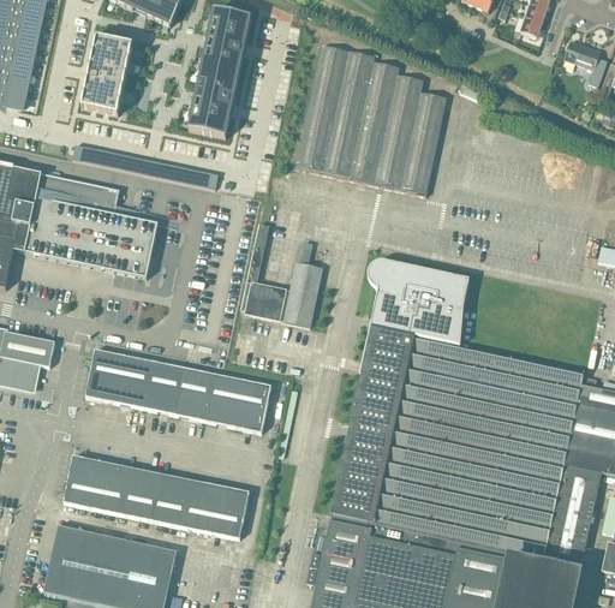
[(0,0),(0,101),(22,107),(45,0),(0,0)]
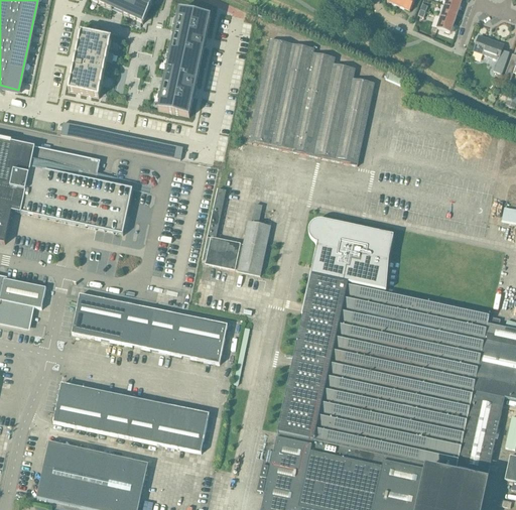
[(101,0),(112,5),(117,8),(122,10),(142,19),(148,7),(150,2),(151,0),(101,0)]
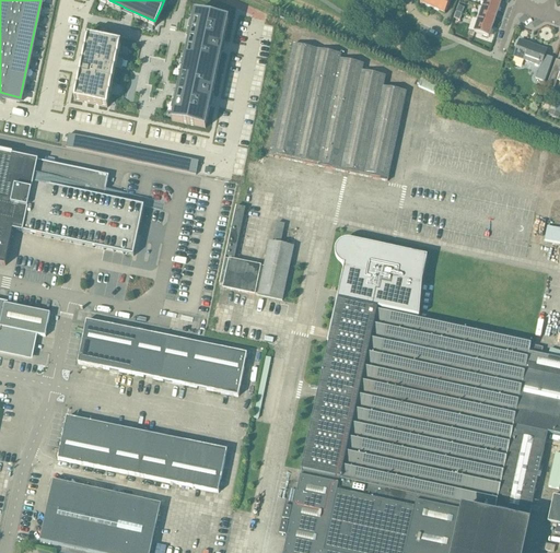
[(433,0),(432,3),(444,9),(447,0),(433,0)]
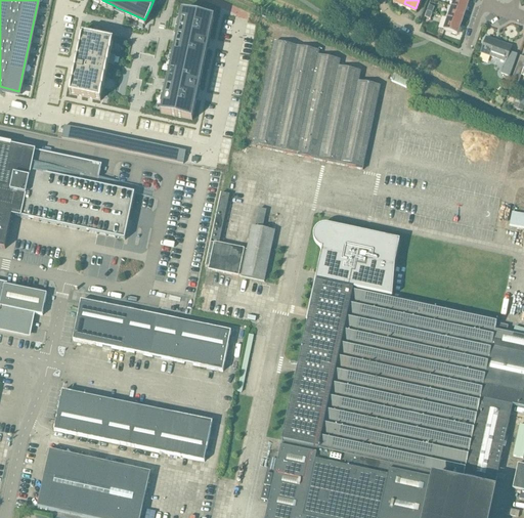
[(451,2),(447,12),(461,18),(465,7),(451,2)]
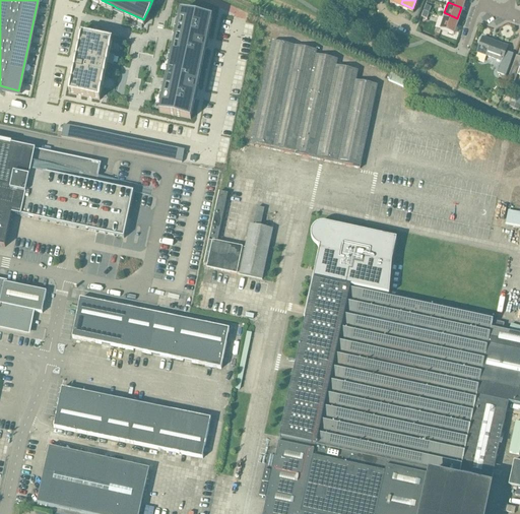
[(160,103),(159,107),(190,114),(194,93),(196,86),(197,83),(205,44),(206,38),(208,33),(212,13),(181,6),(180,13),(178,24),(177,26),(176,31),(175,37),(168,68),(167,74),(166,79),(165,85),(164,90),(160,103)]
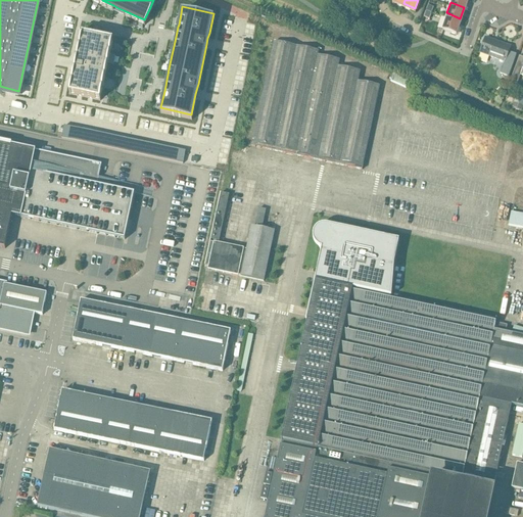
[(456,30),(460,18),(446,12),(442,26),(456,30)]
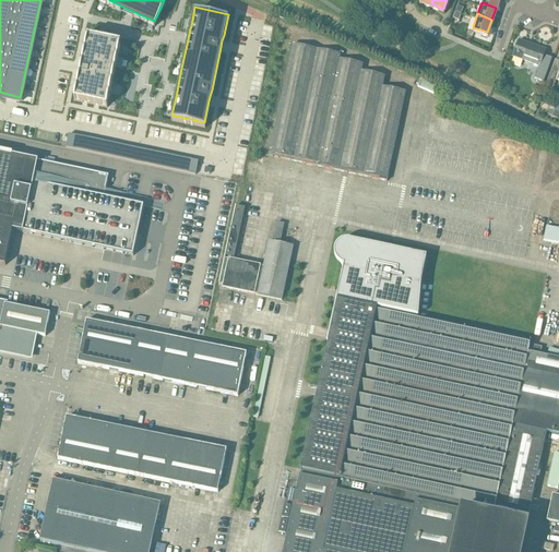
[(82,63),(75,95),(85,97),(107,102),(120,39),(120,38),(105,35),(98,33),(96,33),(88,32),(83,58),(82,63)]
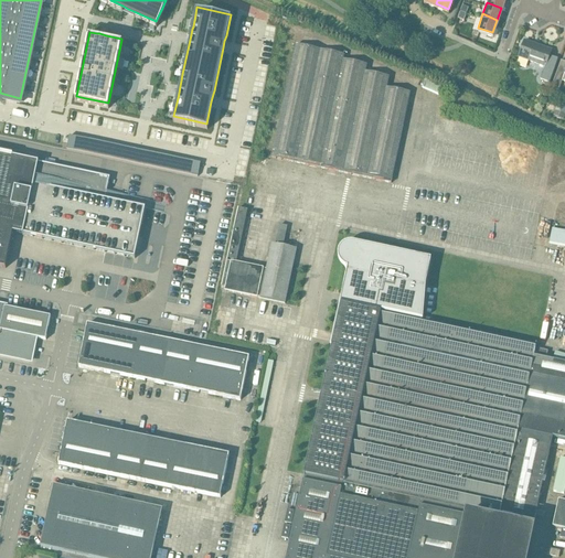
[(540,75),(550,78),(557,54),(550,51),(552,45),(524,35),(518,53),(544,62),(540,75)]
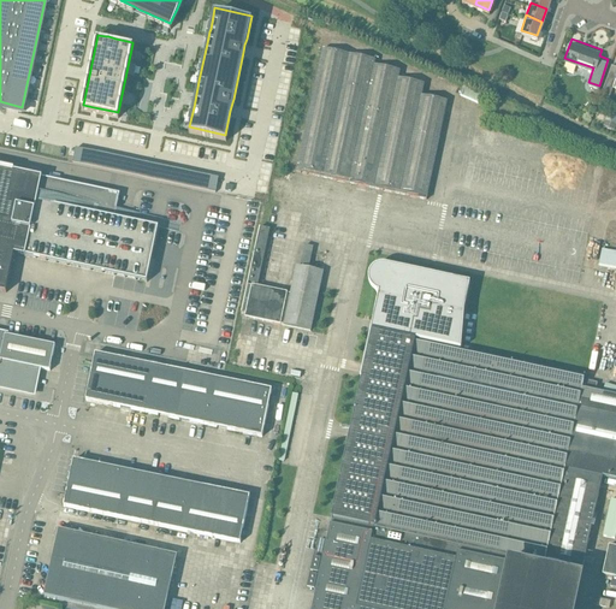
[(321,43),(296,164),(427,191),(448,95),(421,90),(424,78),(398,74),(400,65),(374,60),(375,54),(363,52),(324,43),(321,43)]
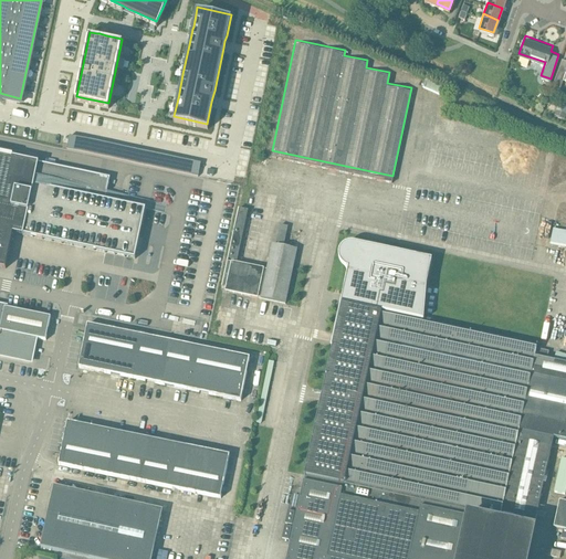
[(565,56),(562,55),(549,91),(556,93),(563,76),(565,76),(565,56)]
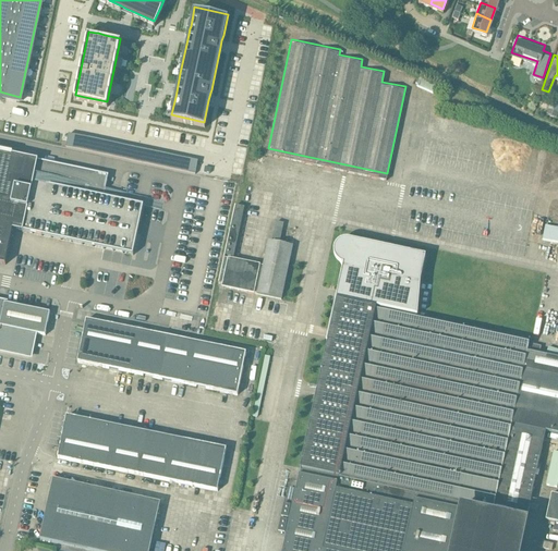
[(420,73),(416,81),(433,87),(436,80),(420,73)]
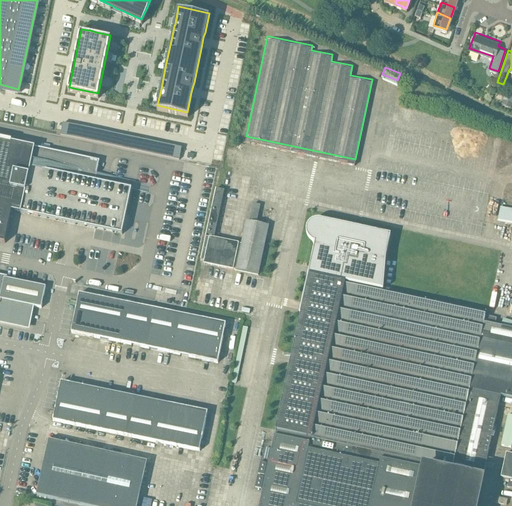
[(62,118),(60,130),(66,131),(68,119),(62,118)]
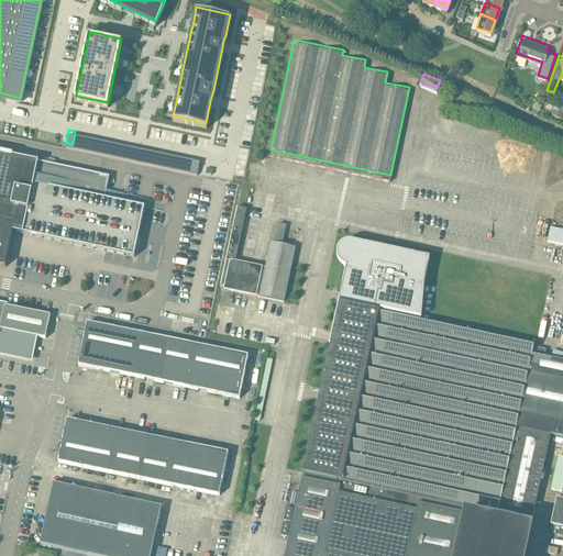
[(75,131),(73,144),(78,145),(81,132),(75,131)]
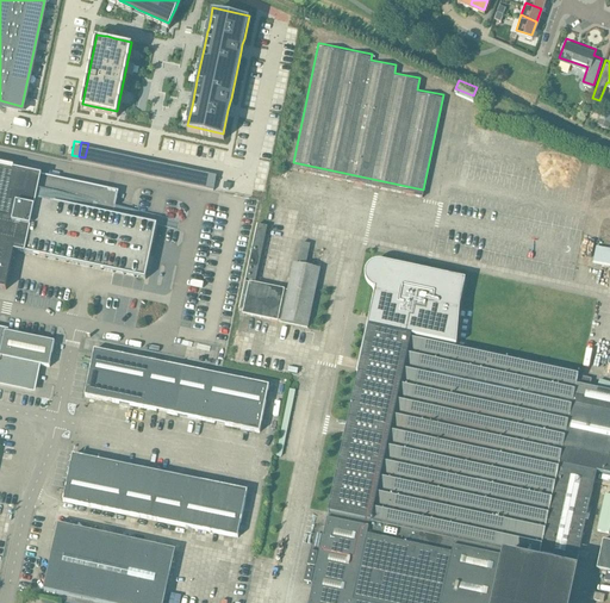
[(88,143),(85,157),(92,159),(95,144),(88,143)]
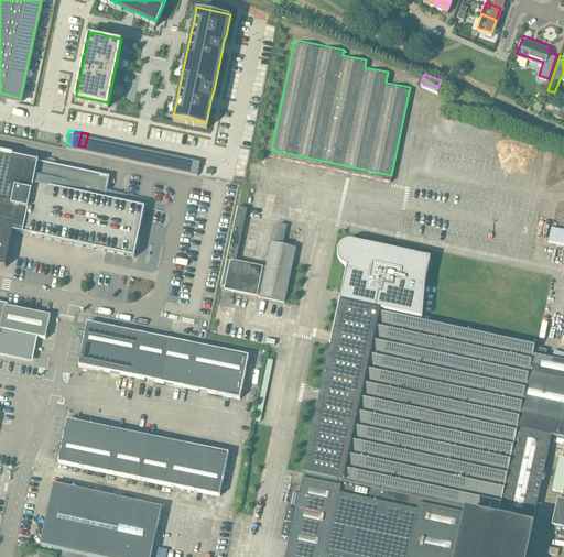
[(88,133),(85,146),(91,149),(95,135),(88,133)]
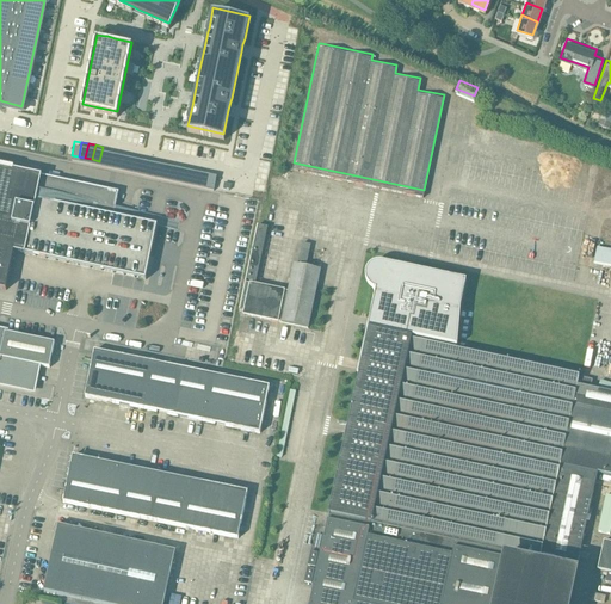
[(103,147),(99,161),(106,162),(110,148),(103,147)]
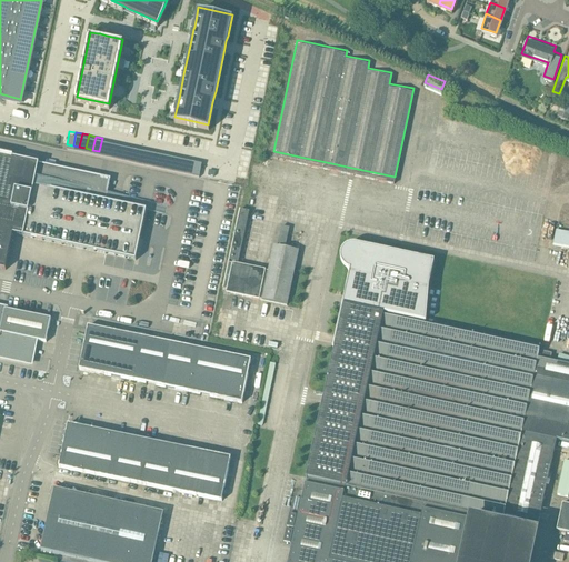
[(102,138),(99,151),(106,152),(109,139),(102,138)]
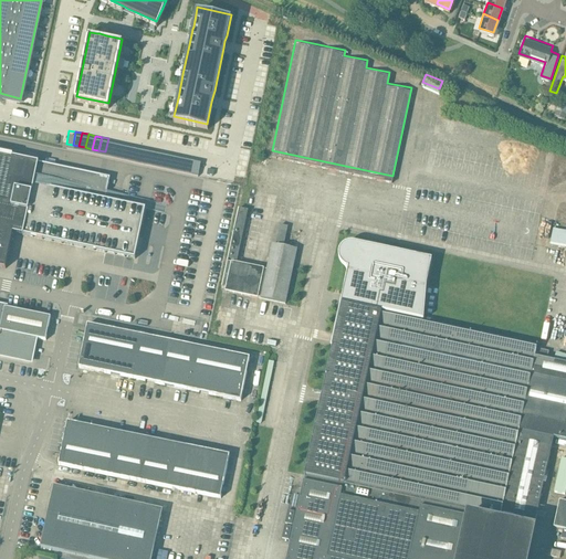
[(108,138),(105,151),(112,153),(115,139),(108,138)]
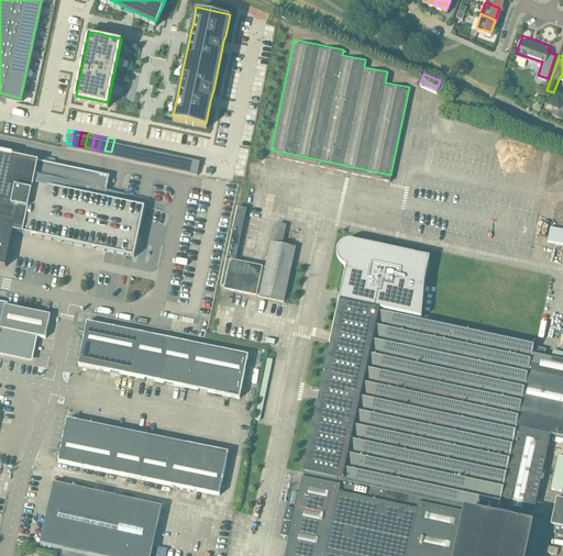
[(114,139),(111,152),(118,154),(121,141),(114,139)]
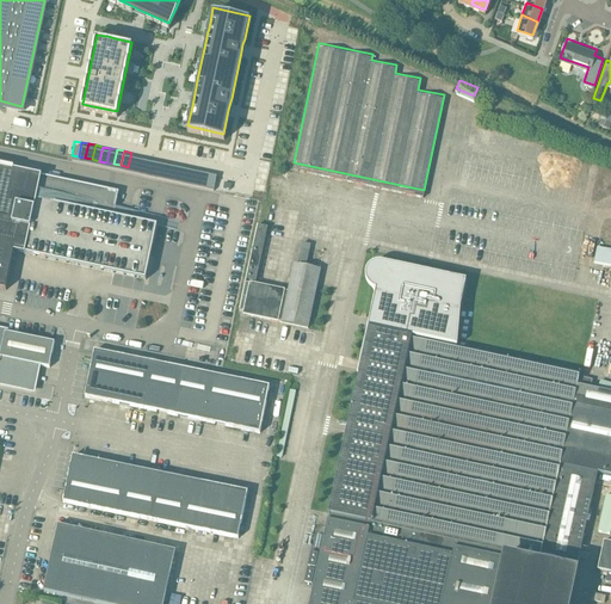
[(131,153),(128,167),(135,168),(139,154),(131,153)]
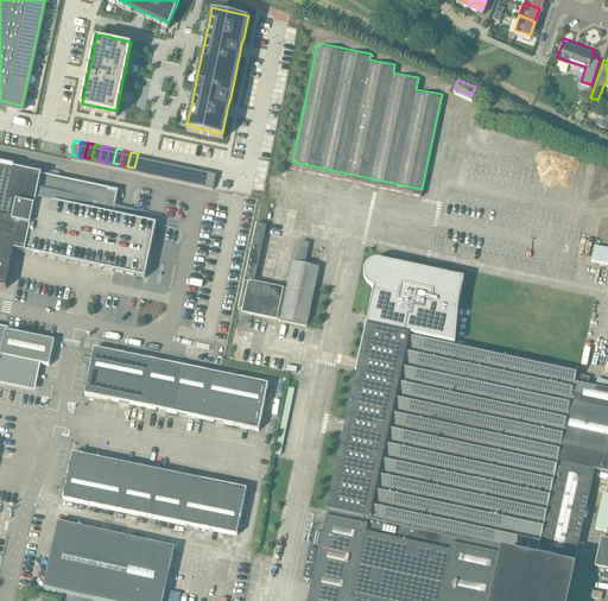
[(138,153),(134,168),(141,169),(145,155),(138,153)]
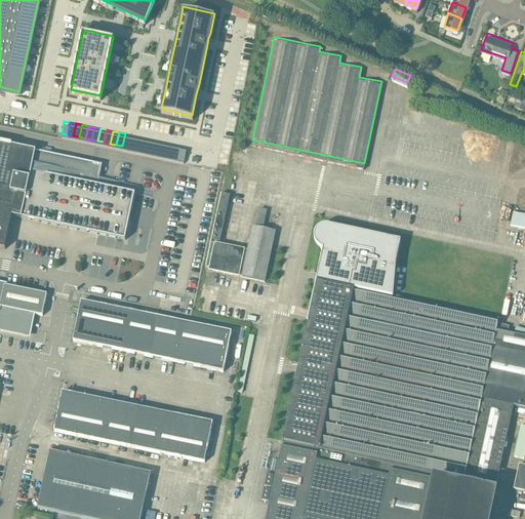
[(125,133),(122,146),(128,147),(131,134),(125,133)]
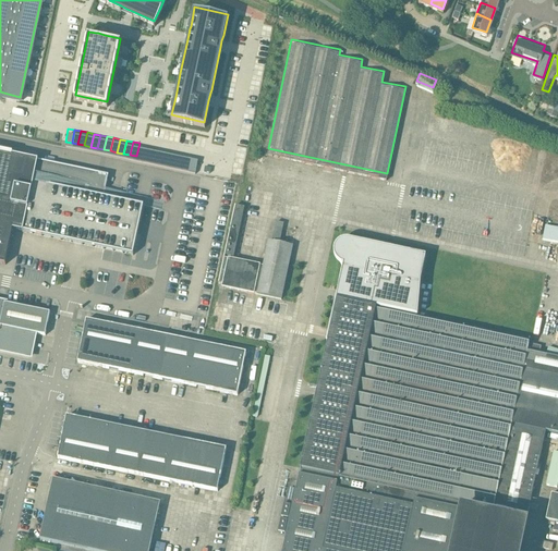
[(140,143),(136,156),(143,158),(145,145),(140,143)]
